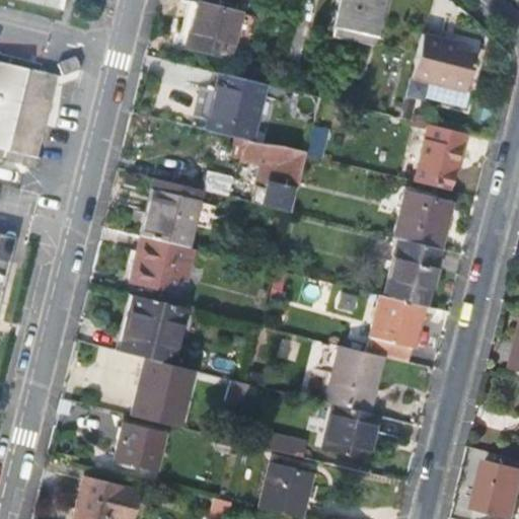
[(16,0),(57,10),(59,0),(16,0)]
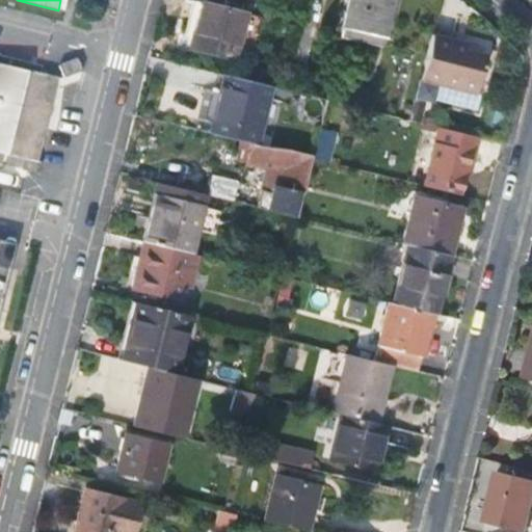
[(244,12),(194,0),(184,46),(233,57),(244,12)]
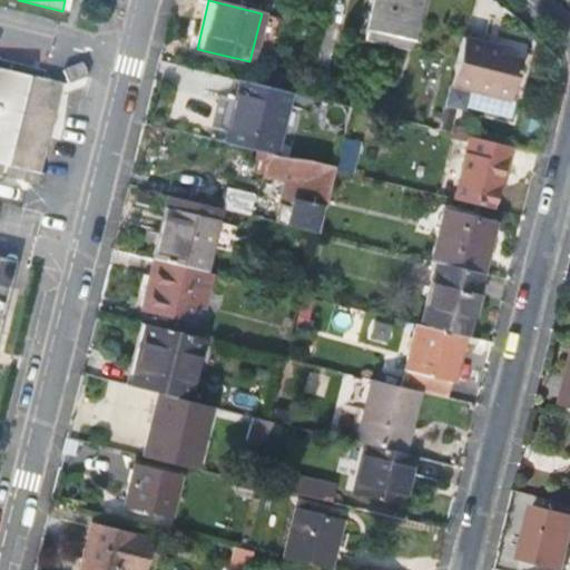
[(374,0),(369,30),(412,39),(420,0),(374,0)]
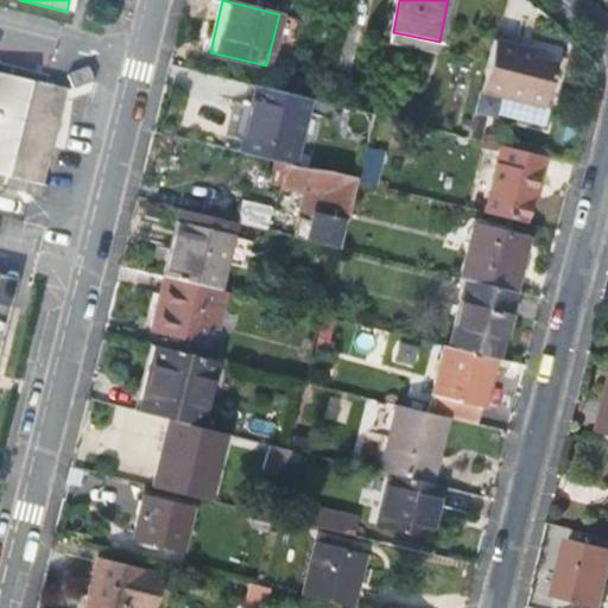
[(553,61),(530,55),(515,51),(517,43),(493,36),(479,89),(542,106),(553,61)]
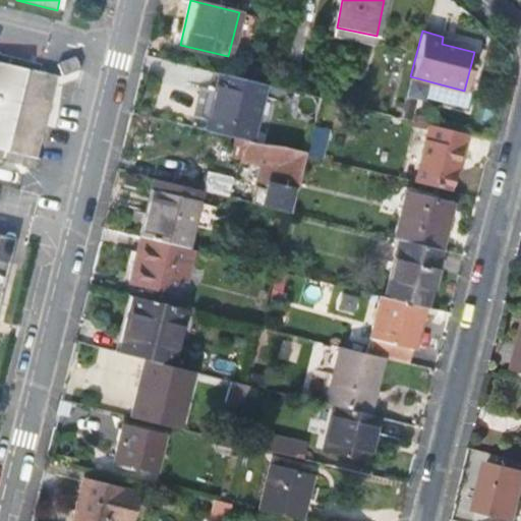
[(455,40),(443,37),(442,44),(454,47),(455,40)]
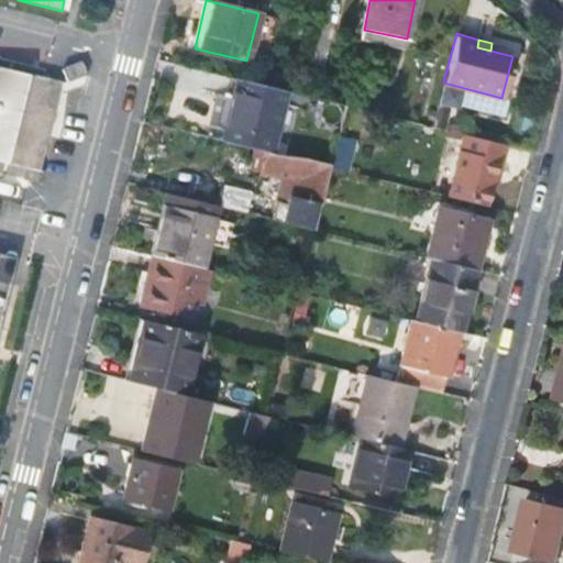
[(63,73),(67,85),(87,77),(81,65),(63,73)]
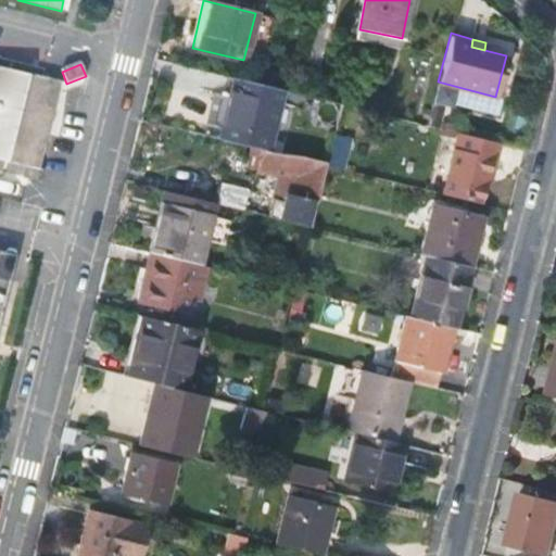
[(0,159),(2,159),(0,168),(21,174),(20,177),(36,180),(38,166),(41,163),(60,84),(0,70),(0,159)]
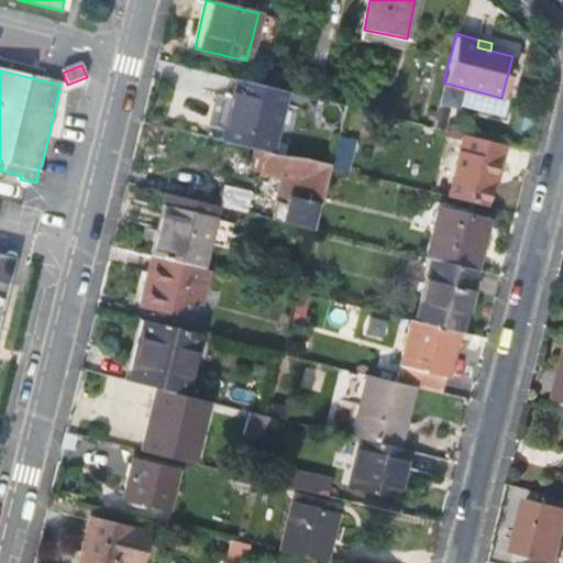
[(240,78),(225,141),(268,150),(273,151),(287,89),(240,78)]
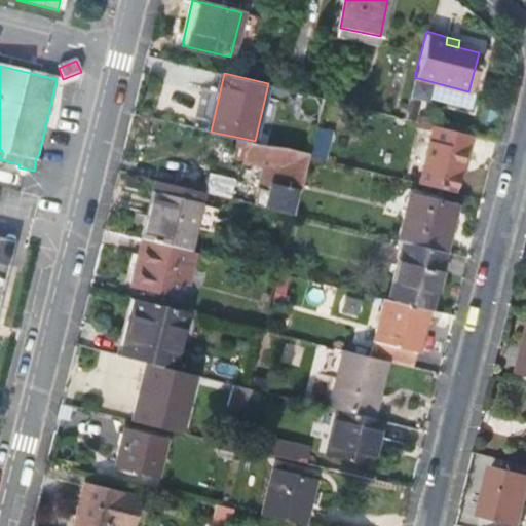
[(470,149),(474,135),(434,124),(418,184),(453,192),(460,166),(464,149),(470,149)]
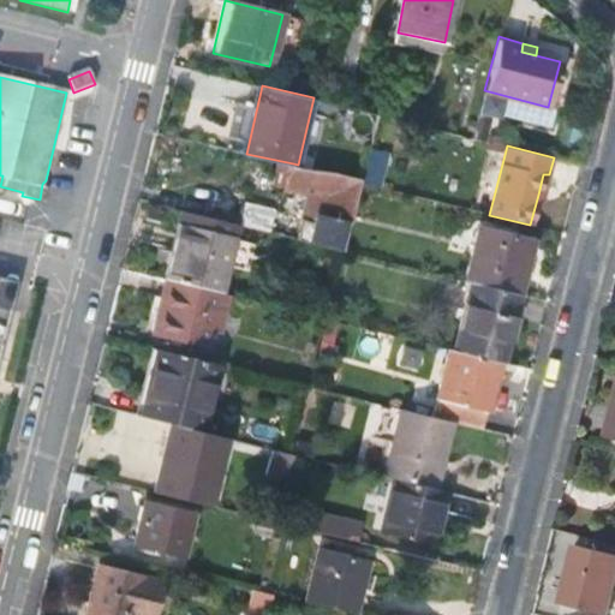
[(298,165),(293,163),(288,184),(311,187),(304,218),(303,218),(298,239),(344,250),(345,245),(360,183),(362,178),(336,173),(321,169),(298,165)]
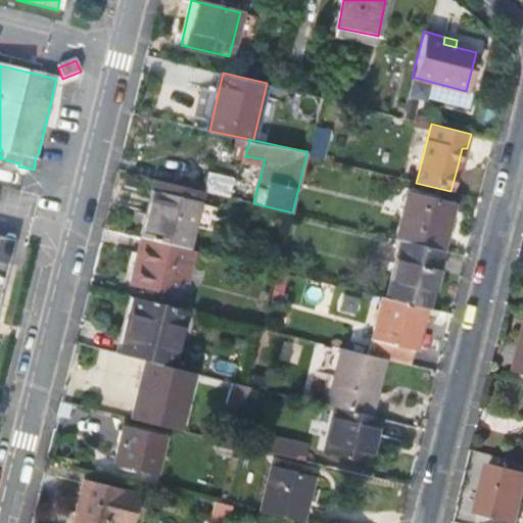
[(463,167),(467,148),(462,148),(458,165),(463,167)]
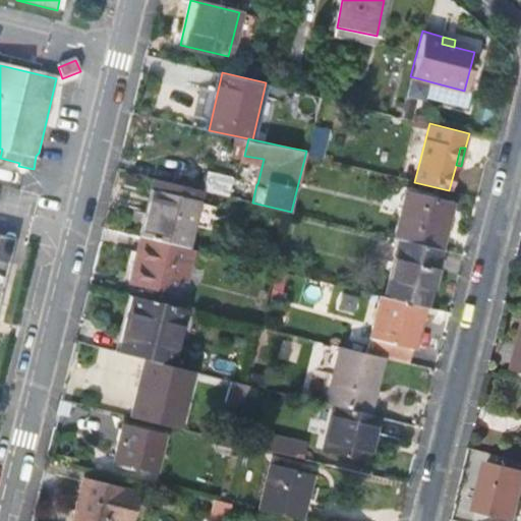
[(208,171),(204,191),(227,196),(231,177),(208,171)]
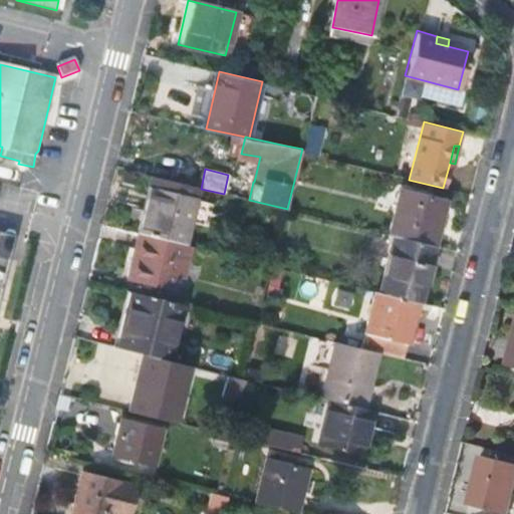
[(184,245),(186,245),(196,201),(199,188),(154,177),(151,189),(155,190),(149,218),(144,217),(144,216),(140,234),(184,245)]
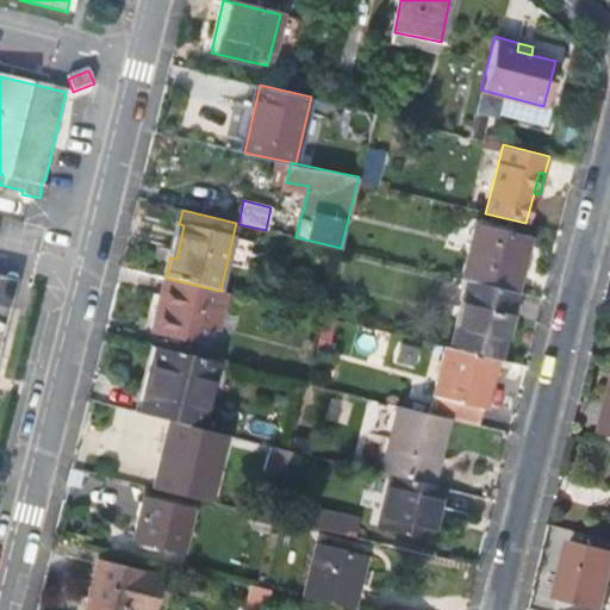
[(184,225),(179,224),(170,257),(176,259),(184,225)]
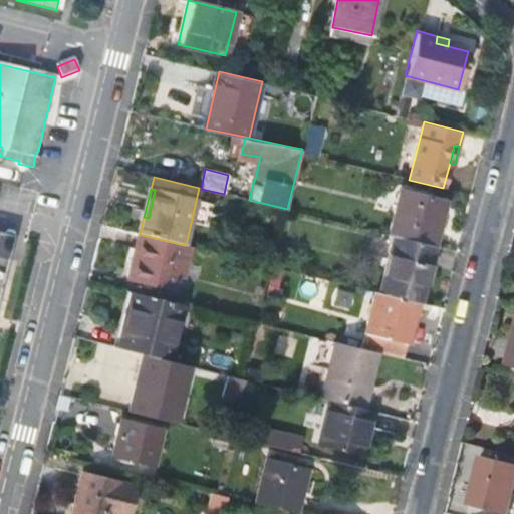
[(399,191),(388,233),(394,235),(434,245),(444,202),(399,191)]
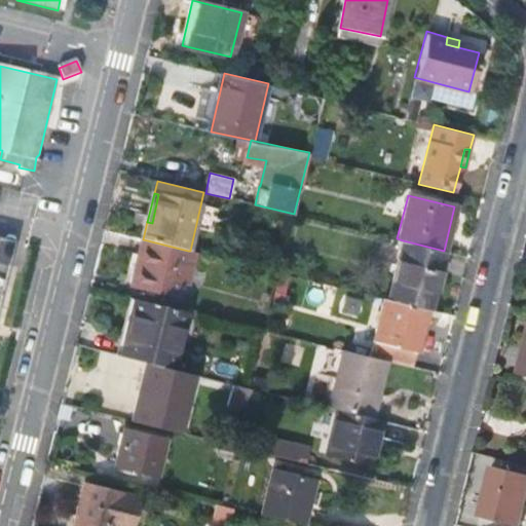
[(0,237),(0,236),(0,235),(0,299),(9,263),(0,260),(0,237)]
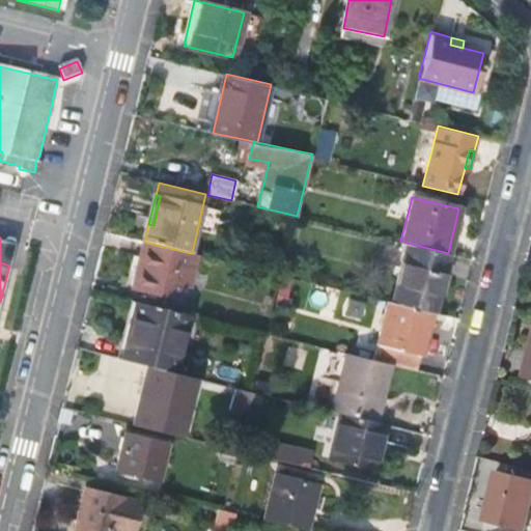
[(15,242),(0,239),(0,240),(0,262),(9,266),(15,242)]
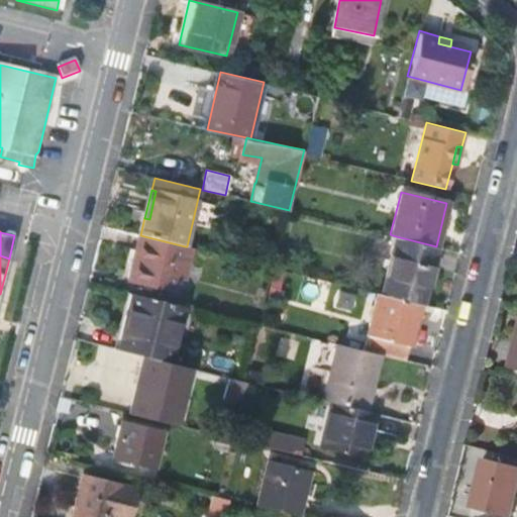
[(175,292),(185,246),(140,235),(130,281),(175,292)]
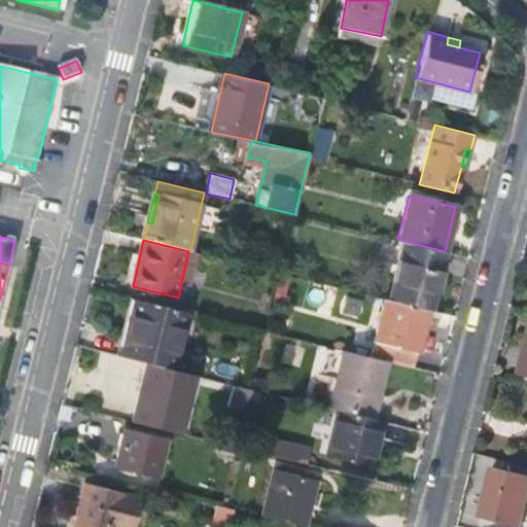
[(403,241),(388,300),(429,310),(431,310),(446,251),(445,251),(403,241)]
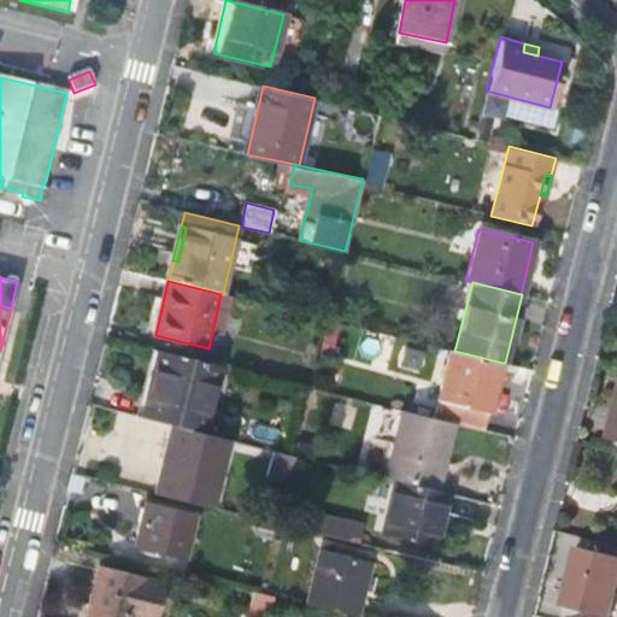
[(200,432),(217,364),(158,350),(142,417),(200,432)]
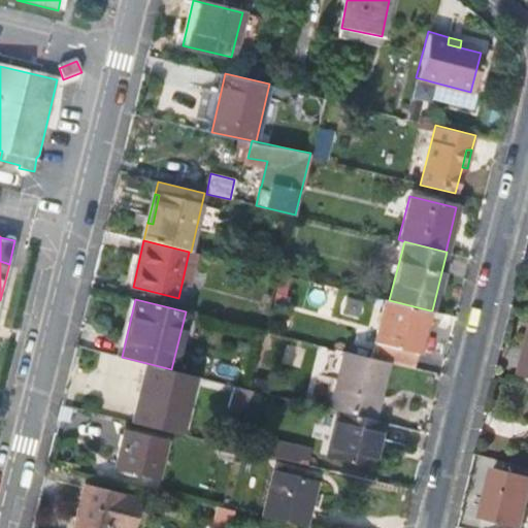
[(387,299),(372,357),(388,361),(417,368),(430,310),(389,300),(387,299)]
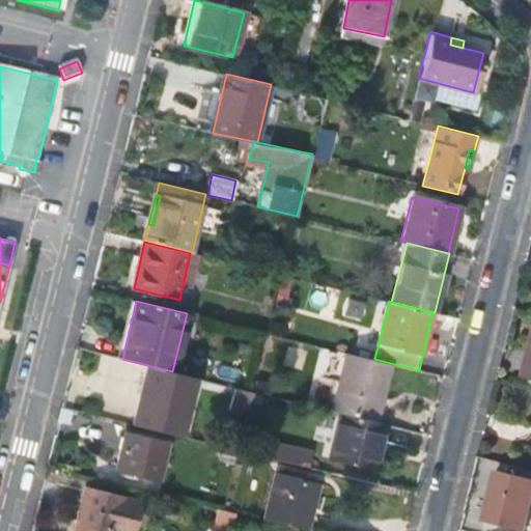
[(347,353),(333,410),(341,412),(375,420),(390,363),(374,359),(347,353)]
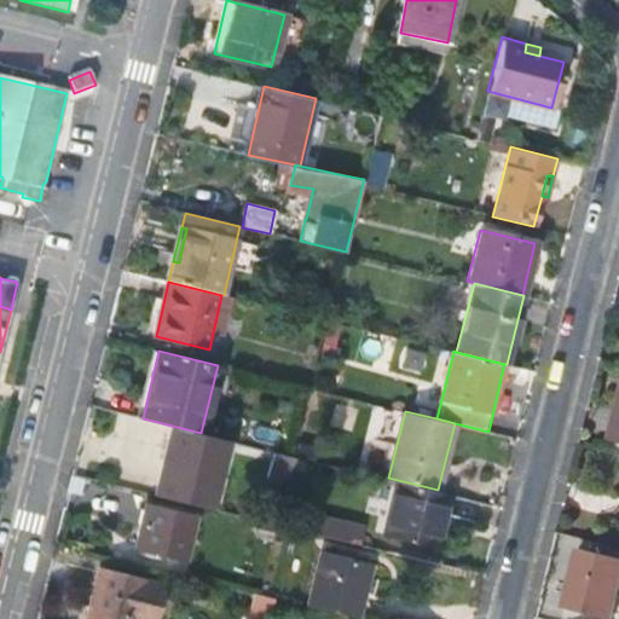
[(201,433),(173,427),(156,496),(206,508),(223,439),(201,433)]
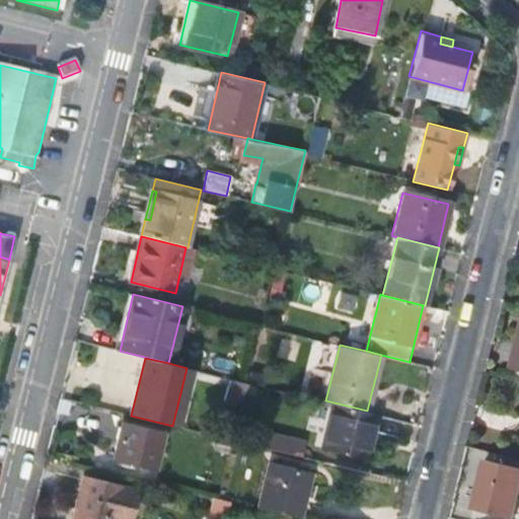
[(267,373),(251,369),(247,382),(265,386),(267,373)]
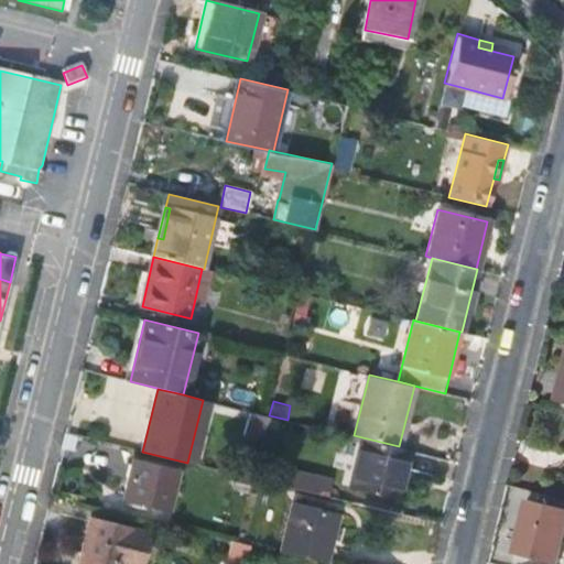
[(398,496),(409,448),(399,446),(362,437),(351,485),(398,496)]
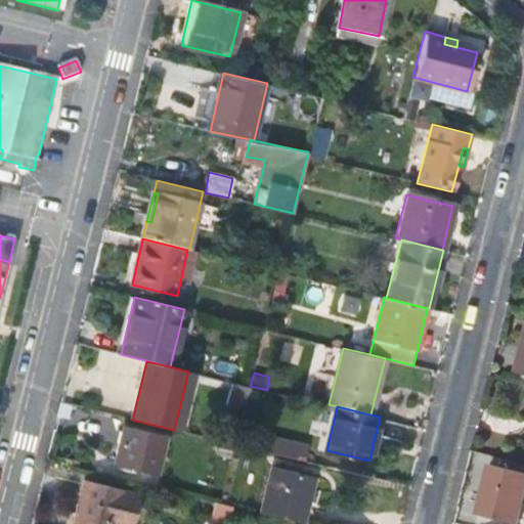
[(164,439),(122,429),(115,464),(156,473),(164,439)]
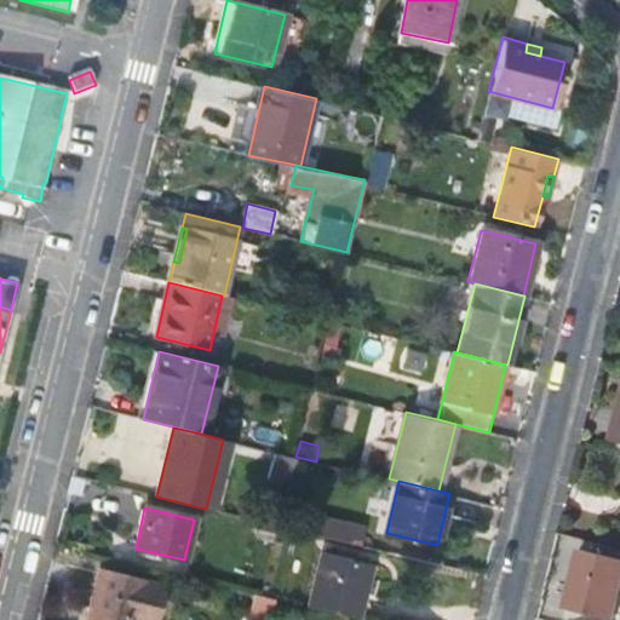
[(309,521),(306,533),(359,545),(363,527),(320,516),(319,523),(309,521)]
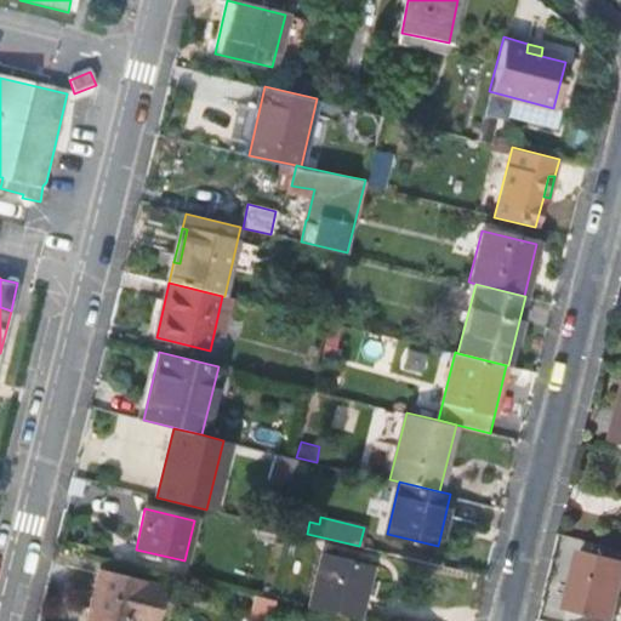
[(620,591),(620,559),(581,550),(567,609),(614,620),(620,591)]
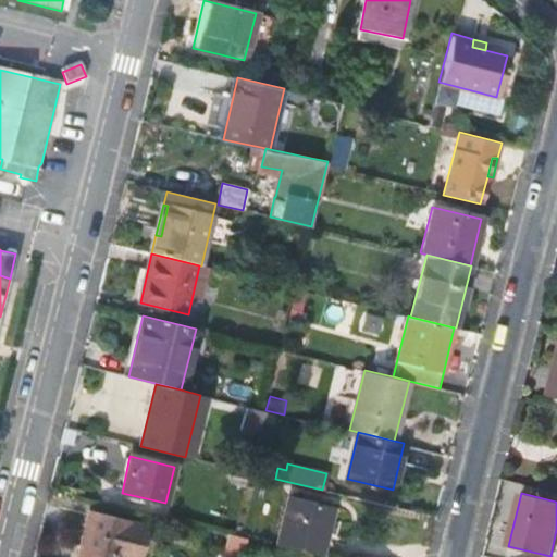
[(292,496),(280,544),(324,555),(335,507),(292,496)]
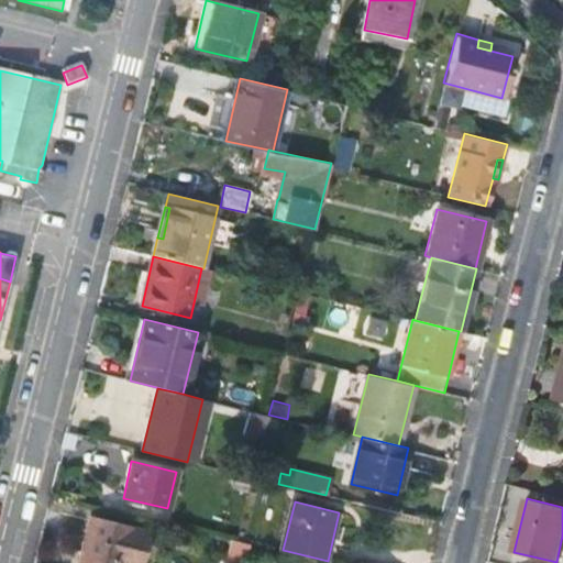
[(139,562),(145,532),(90,519),(78,562),(139,562)]
